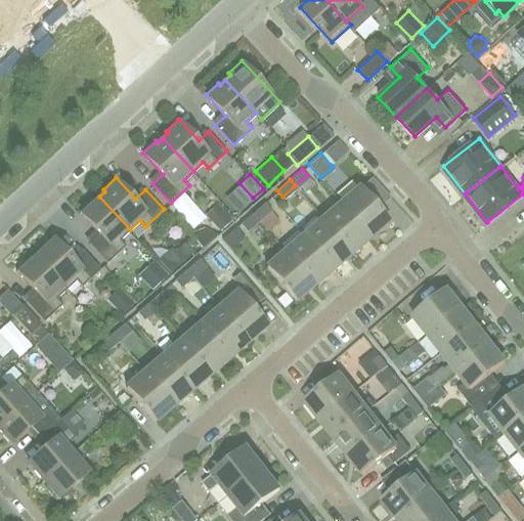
[(360,185),(341,202),(369,234),(389,218),(360,185)]
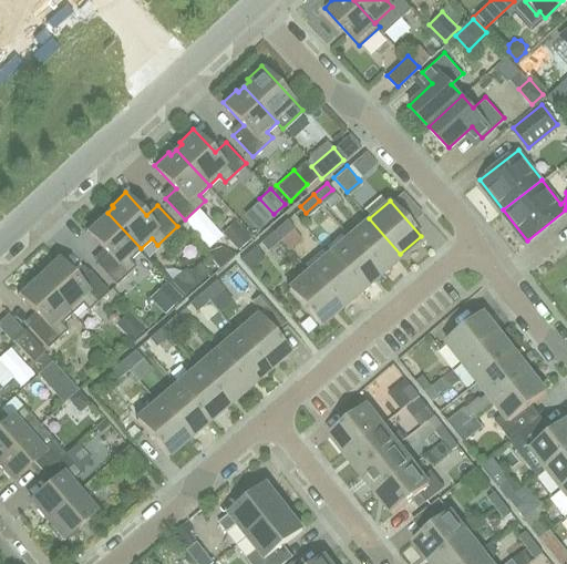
[(141,248),(107,213),(102,218),(100,215),(86,228),(107,252),(96,262),(116,283),(137,264),(131,258),(141,248)]
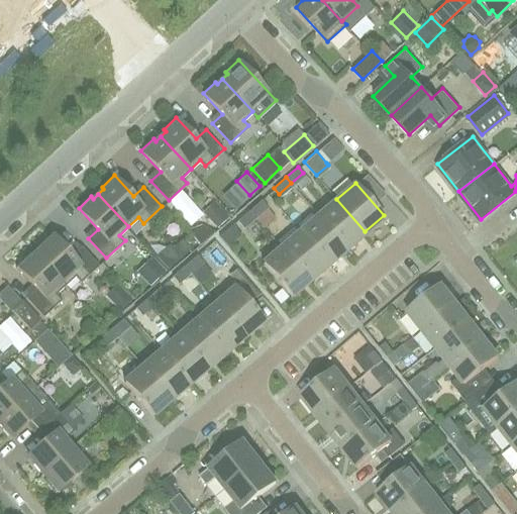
[(262,198),(248,209),(254,215),(267,204),(262,198)]
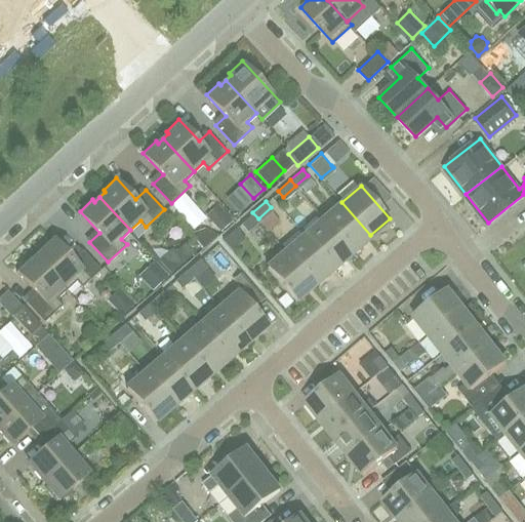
[(341,202),(323,218),(352,251),(370,235),(341,202)]
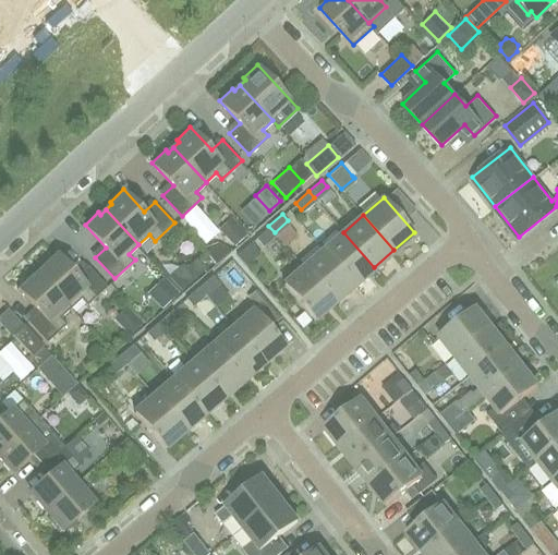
[(226,228),(239,242),(251,231),(238,216),(226,228)]
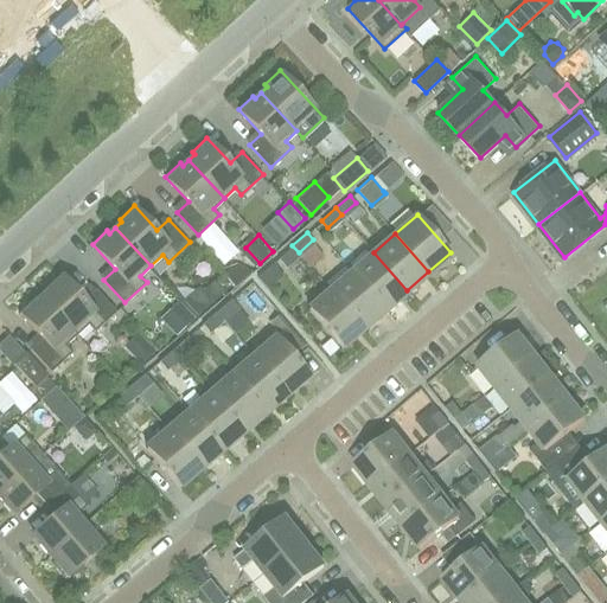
[(299,252),(292,245),(278,257),(283,264),(299,252)]
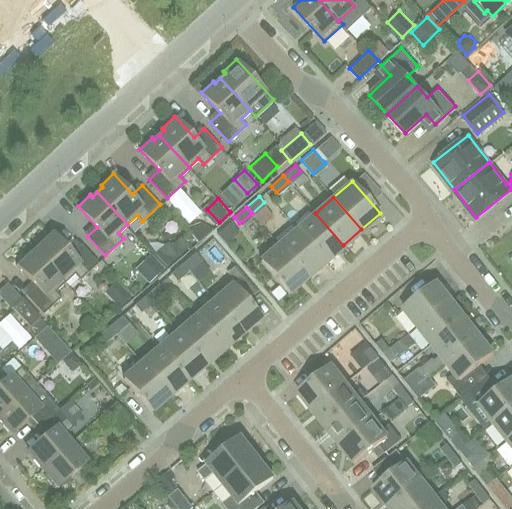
[(315,213),(297,228),(324,261),(343,245),(315,213)]
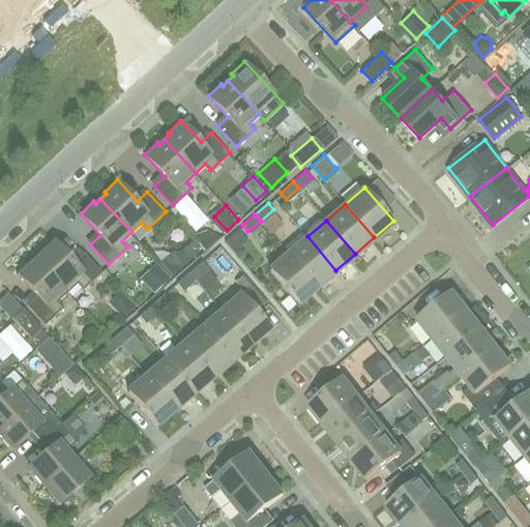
[(307,236),(288,253),(317,286),(335,270),(307,236)]
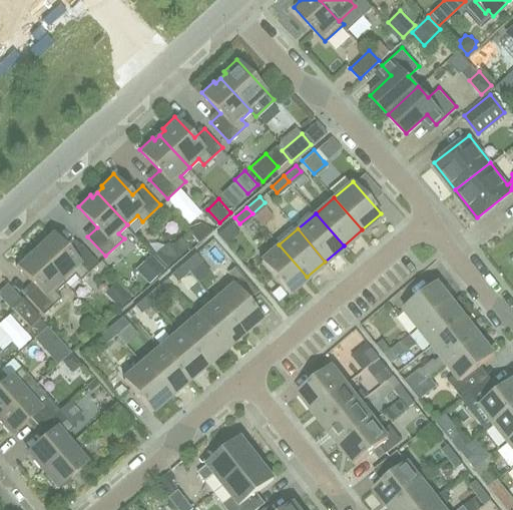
[(35,249),(66,282),(75,274),(81,279),(99,262),(81,242),(71,251),(51,230),(39,242),(41,244),(35,249)]
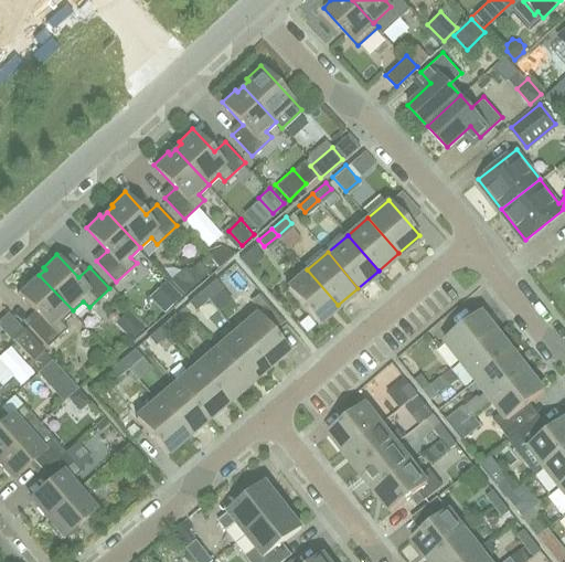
[(185,266),(171,279),(183,294),(206,273),(198,264),(190,271),(185,266)]
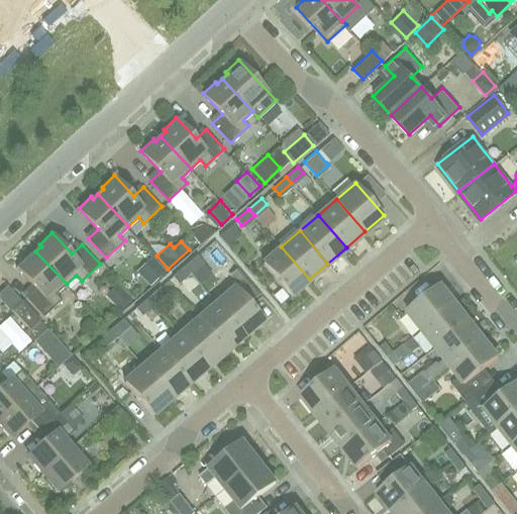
[(309,279),(281,246),(263,263),(290,295),(309,279)]
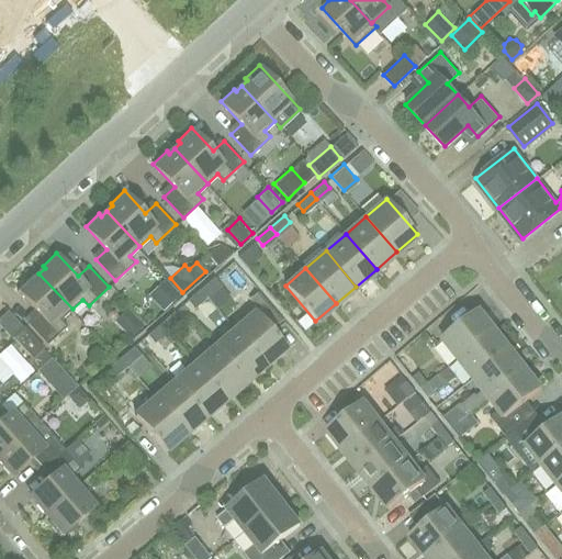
[(72,309),(38,274),(33,278),(31,276),(18,289),(40,311),(29,322),(48,344),(68,325),(63,319),(72,309)]
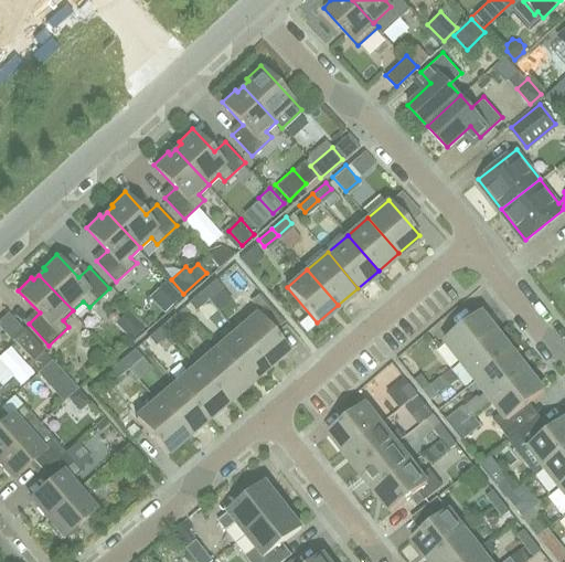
[(201,288),(208,296),(221,284),(214,277),(201,288)]
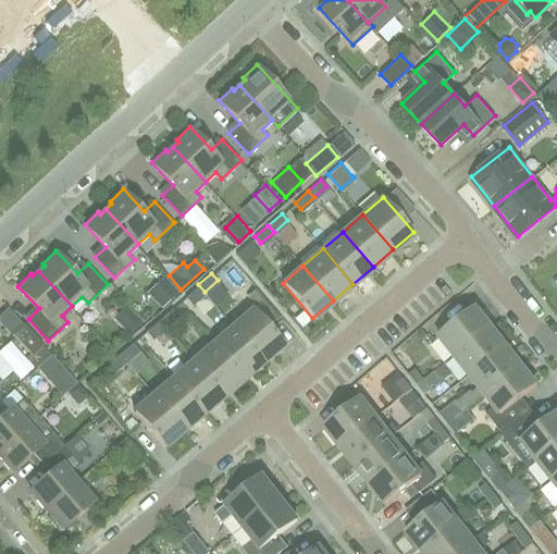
[(152,291),(165,304),(181,290),(169,275),(152,291)]
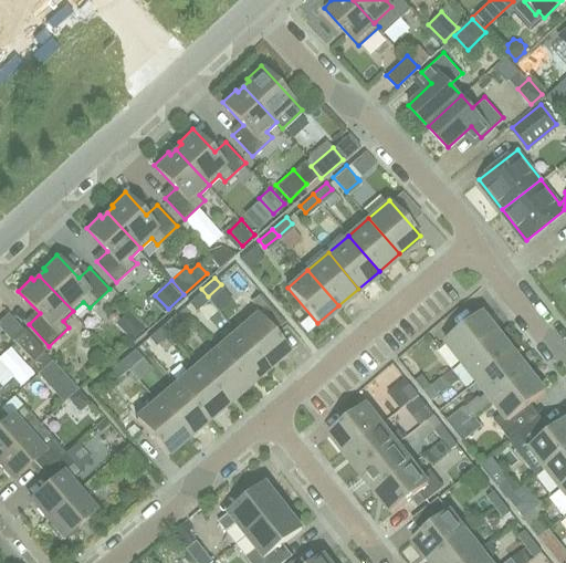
[(208,296),(201,289),(188,301),(194,308),(208,296)]
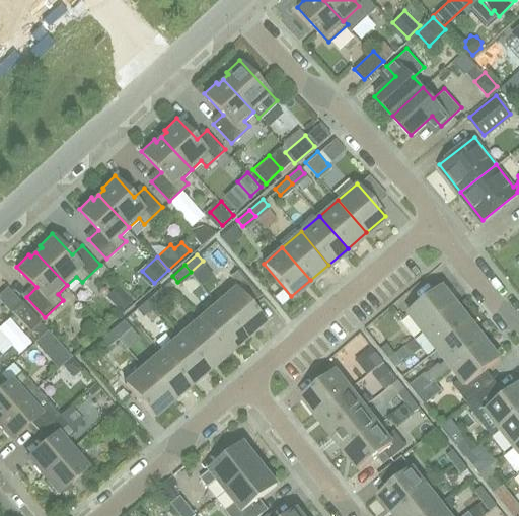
[(261,292),(247,277),(240,283),(253,299),(261,292)]
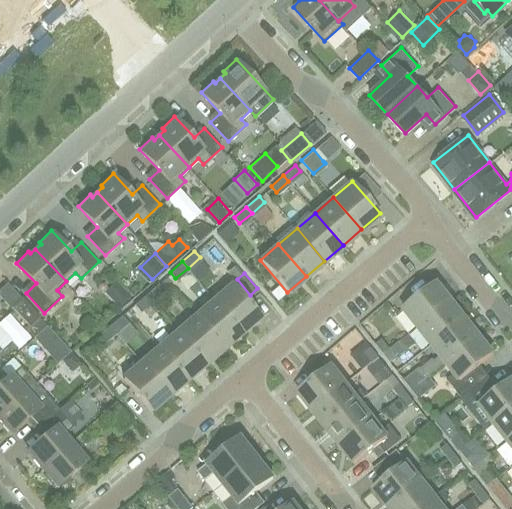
[(417,324),(449,299),(435,280),(403,306),(417,324)]
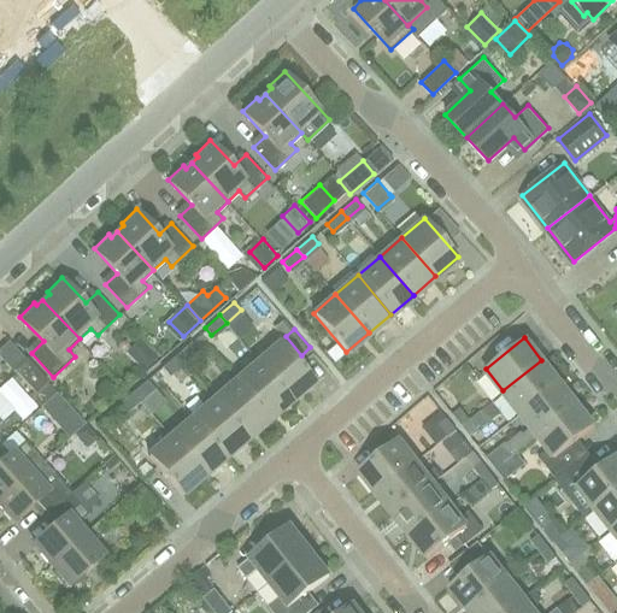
[(142,369),(157,354),(142,340),(128,353),(142,369)]
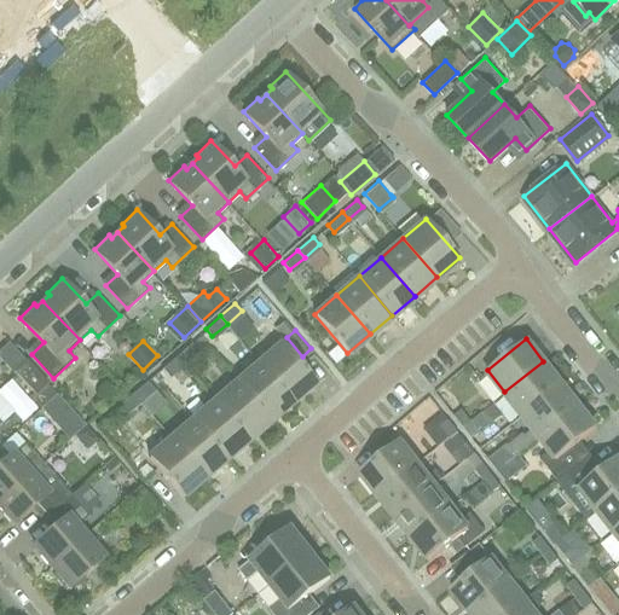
[(177,354),(183,361),(197,348),(191,341),(177,354)]
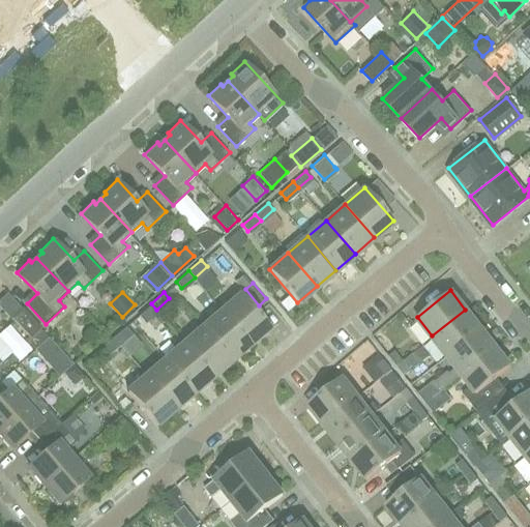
[(241,293),(222,310),(251,343),(270,326),(241,293)]
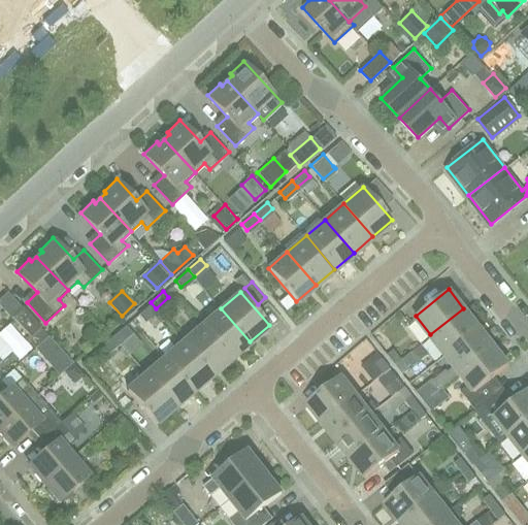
[(287,294),(279,300),(286,307),(293,301),(287,294)]
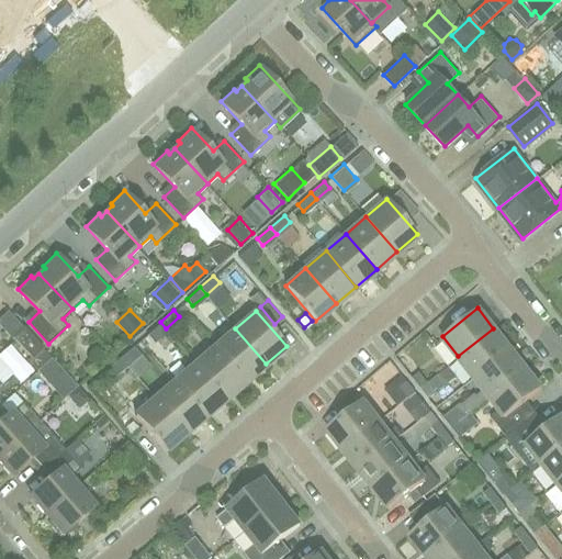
[(166,328),(160,322),(146,333),(153,339),(166,328)]
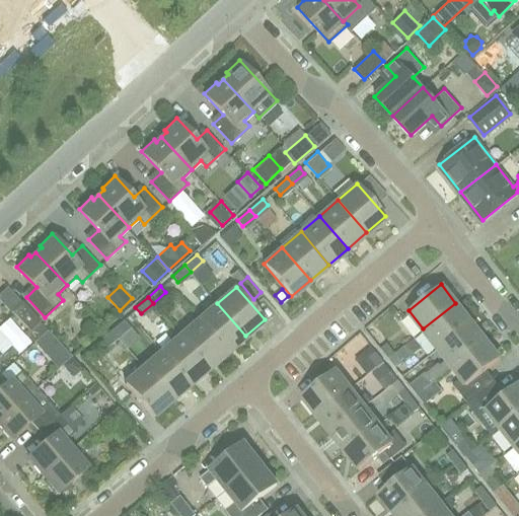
[(30,329),(41,319),(22,300),(12,309),(30,329)]
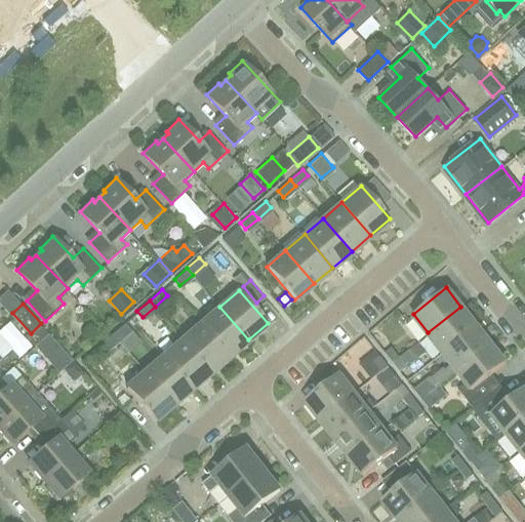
[(248,339),(219,307),(201,322),(230,356),(248,339)]
